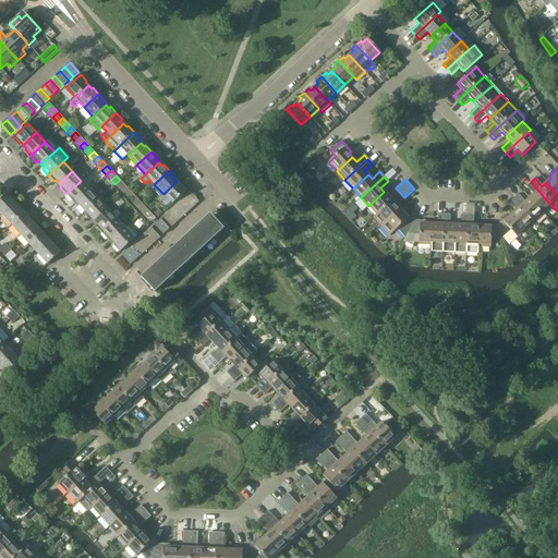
[(124,185),(120,180),(114,184),(119,190),(124,185)]
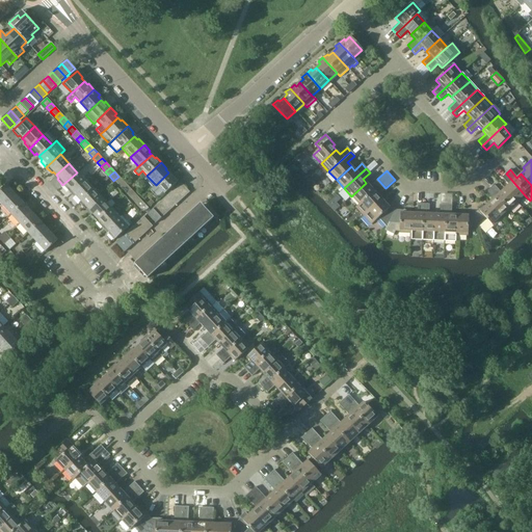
[(73,193),(85,181),(77,173),(62,185),(69,191),(70,190),(73,193)]
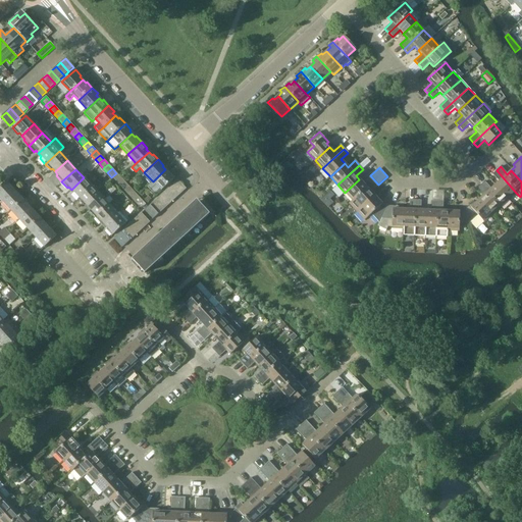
[(165,169),(153,181),(161,191),(175,177),(169,171),(168,172),(165,169)]
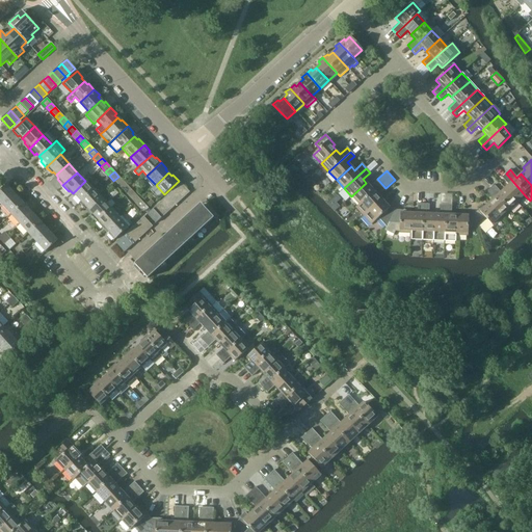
[(526,196),(506,174),(502,178),(508,185),(504,189),(517,204),(526,196)]
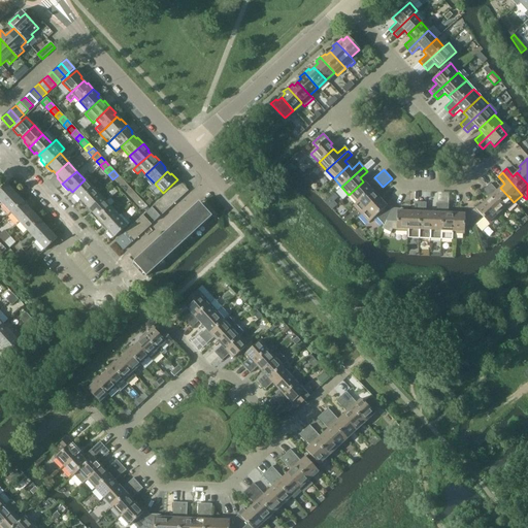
[(117,184),(122,179),(118,175),(112,179),(117,184)]
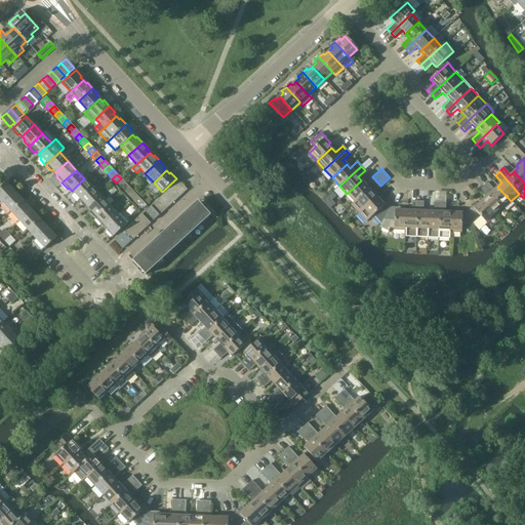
[(314,175),(308,182),(310,184),(316,177),(314,175)]
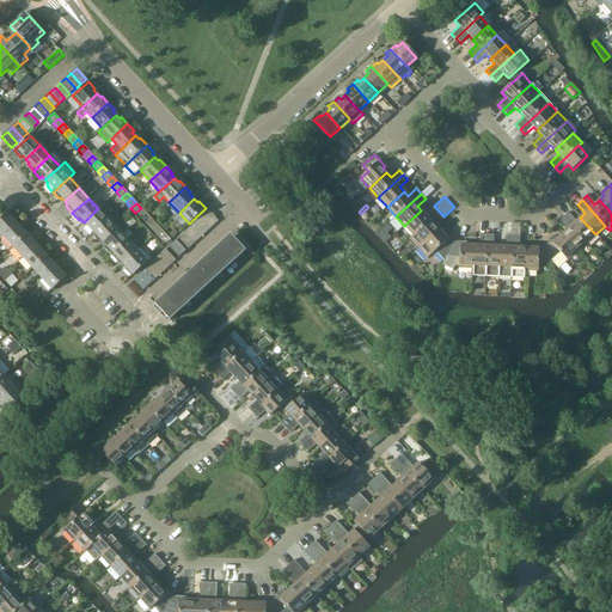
[(414,236),(439,213),(434,207),(426,215),(421,210),(404,226),(414,236)]
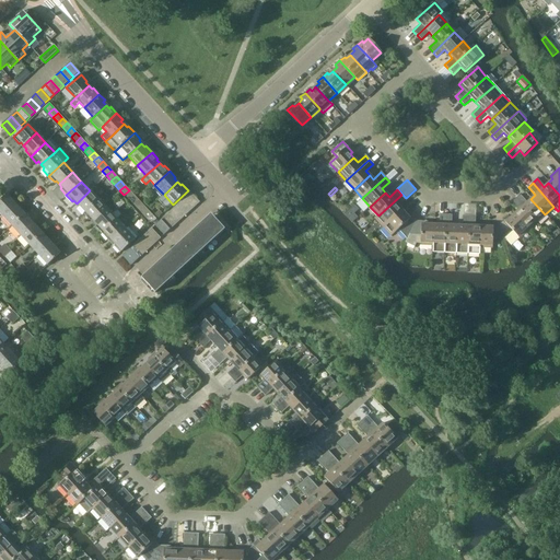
[(84,214),(98,200),(90,190),(77,203),(80,207),(78,208),(84,214)]
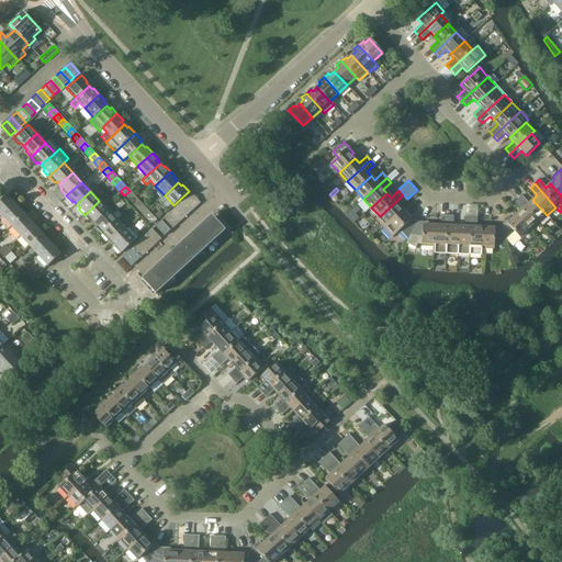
[(134,195),(130,191),(124,195),(130,201),(134,195)]
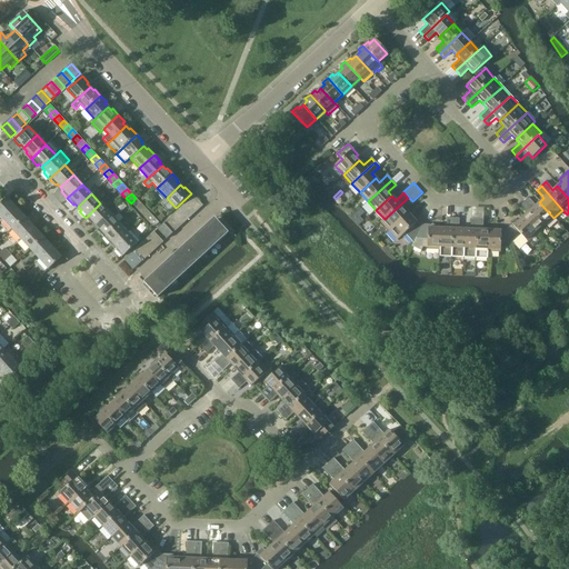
[(202,207),(193,197),(189,201),(198,210),(202,207)]
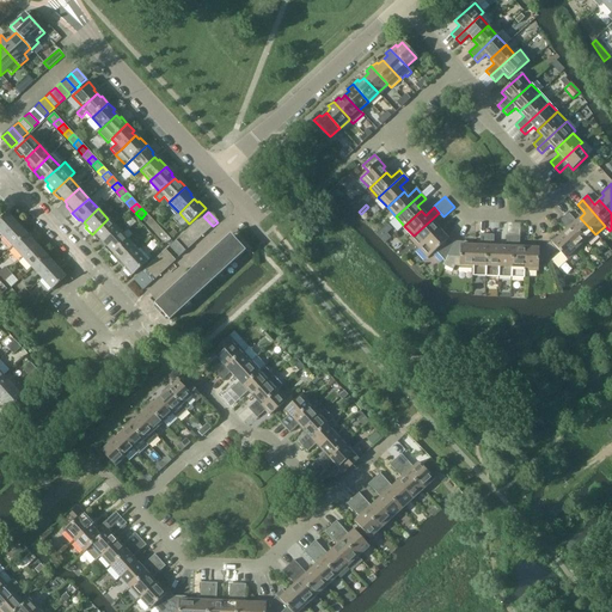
[(17,224),(7,213),(0,219),(0,233),(2,237),(17,224)]
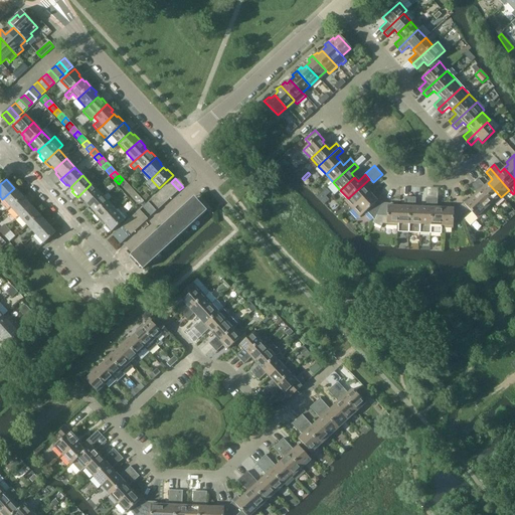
[(123,188),(127,184),(123,179),(119,184),(123,188)]
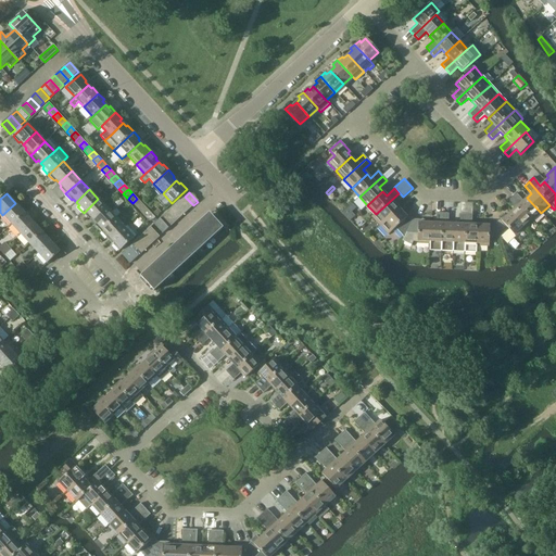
[(402,198),(399,193),(376,214),(371,217),(380,226),(399,209),(394,204),(402,198)]
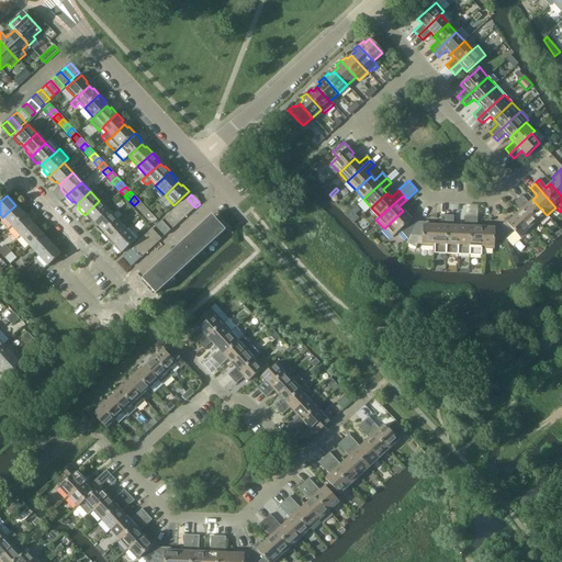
[(547,215),(532,200),(529,203),(521,195),(517,200),(539,223),(547,215)]
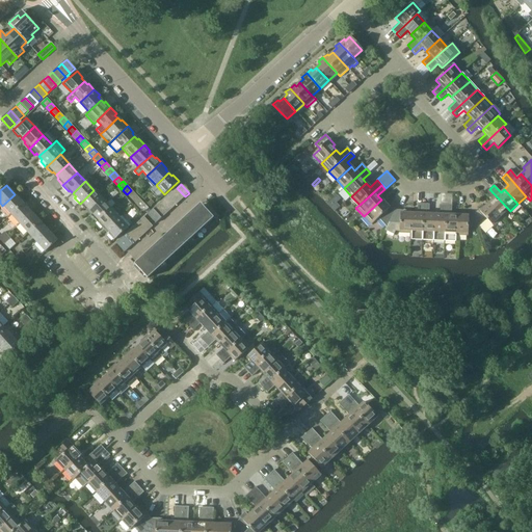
[(185,196),(177,188),(171,192),(180,202),(185,196)]
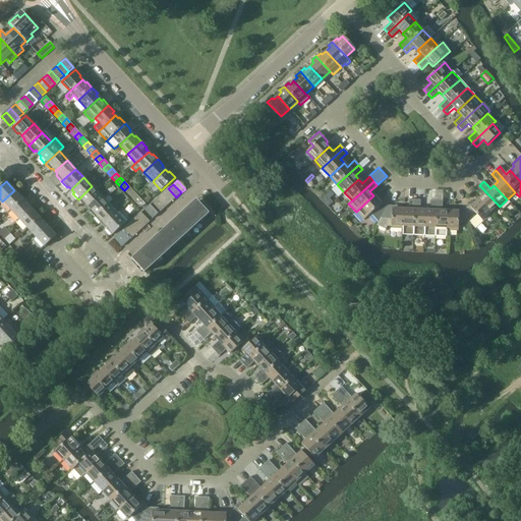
[(500,207),(479,185),(475,189),(481,196),(477,199),(491,214),(500,207)]
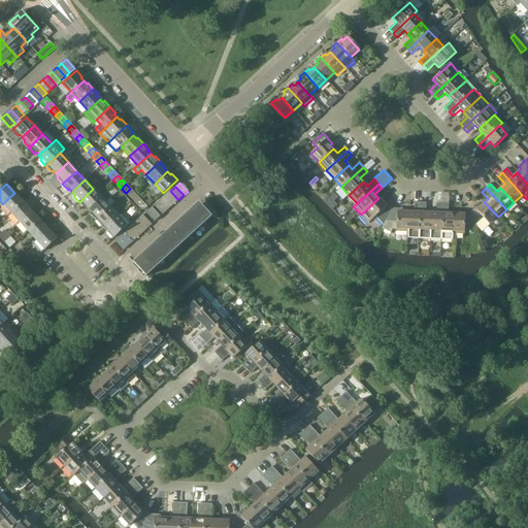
[(89,209),(102,198),(93,189),(79,202),(85,208),(86,206),(89,209)]
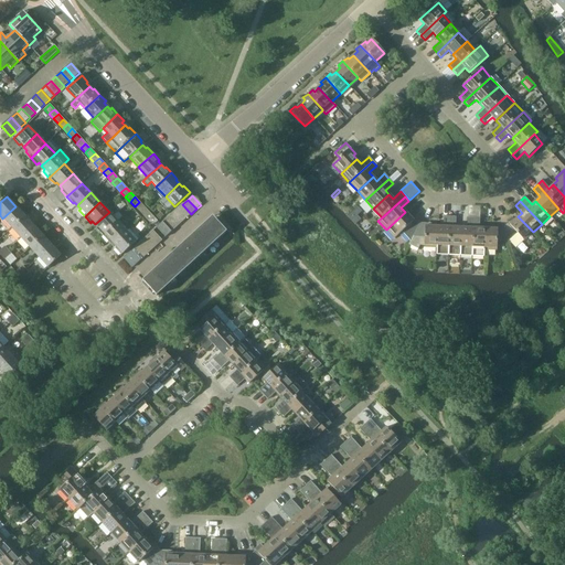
[(139,211),(144,206),(139,202),(135,206),(139,211)]
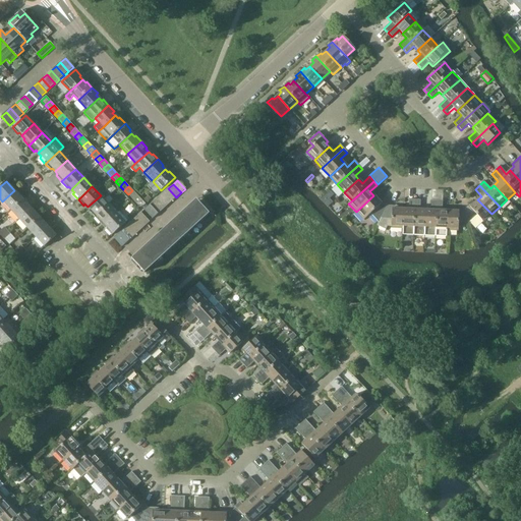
[(176,197),(168,188),(164,192),(172,201),(176,197)]
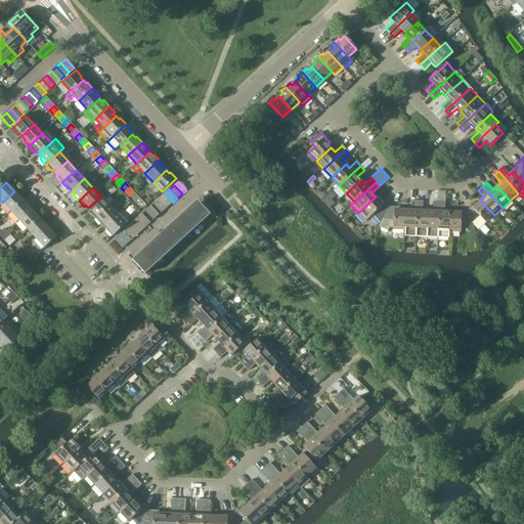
[(23,201),(14,191),(2,203),(10,212),(23,201)]
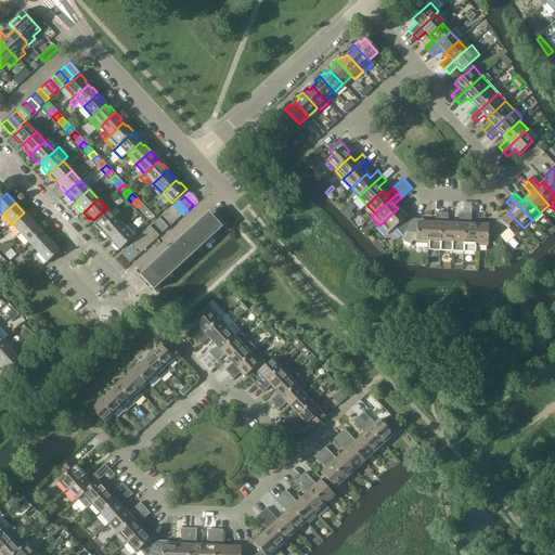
[(145,208),(141,203),(137,207),(141,213),(145,208)]
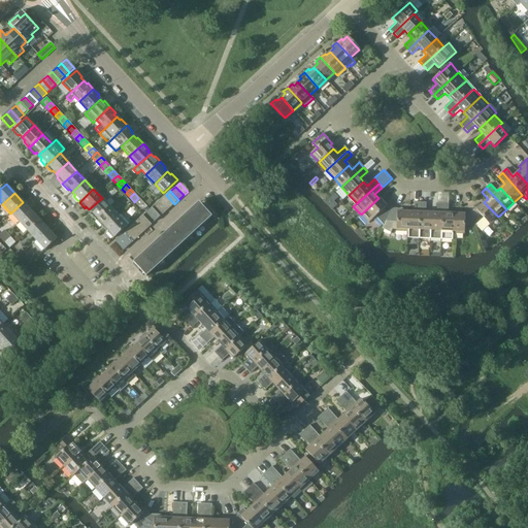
[(96,220),(110,207),(106,202),(110,198),(106,194),(102,198),(89,209),(92,212),(91,215),(96,220)]
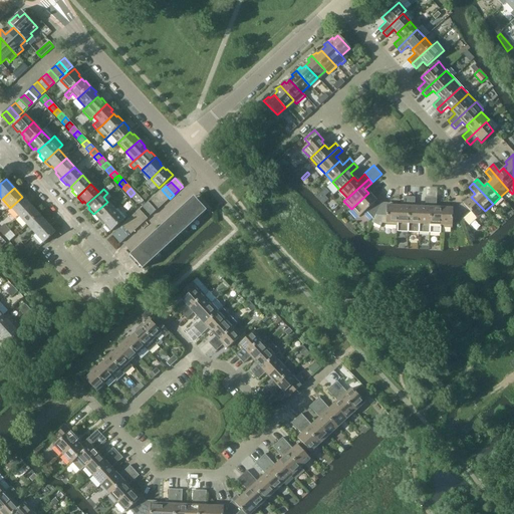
[(325,189),(316,197),(319,202),(329,193),(325,189)]
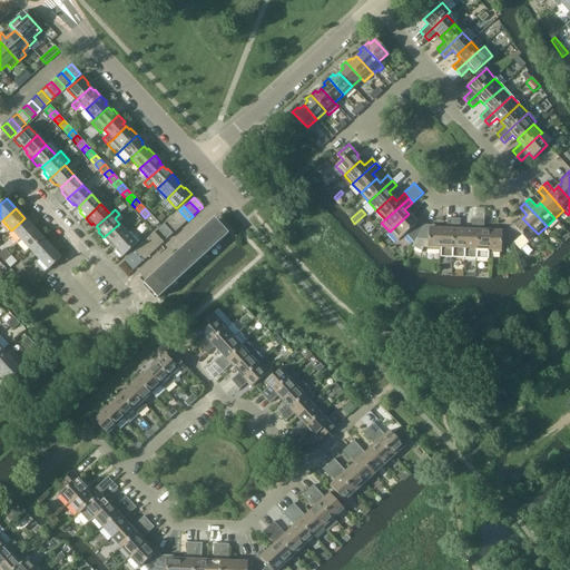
[(158,210),(155,215),(161,222),(165,217),(158,210)]
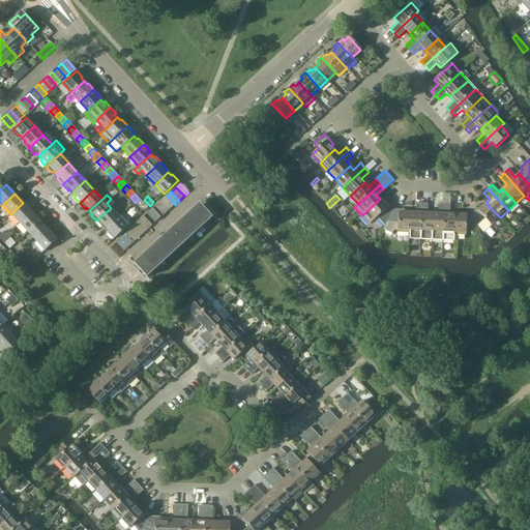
[(175,205),(167,196),(162,200),(170,209),(175,205)]
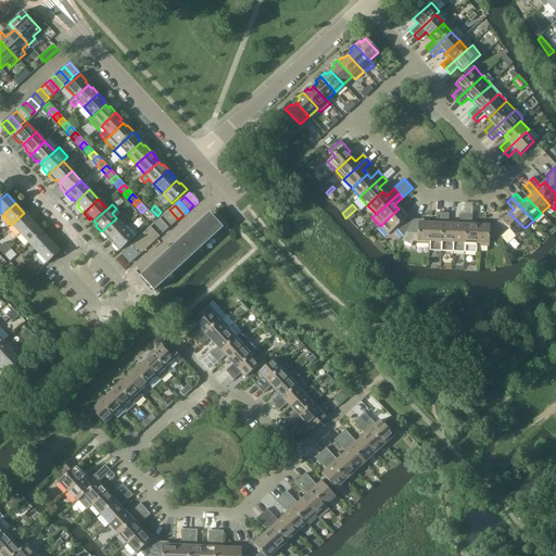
[(150,213),(146,209),(141,213),(146,217),(150,213)]
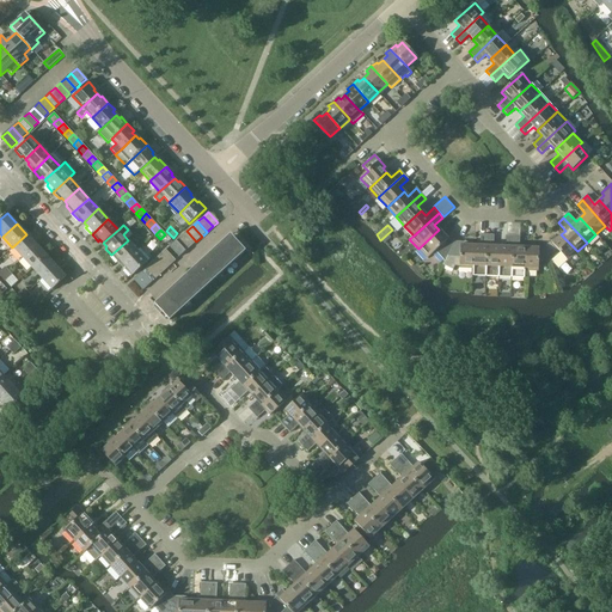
[(444,234),(439,230),(418,249),(427,258),(435,251),(445,262),(454,242),(445,232),(444,234)]
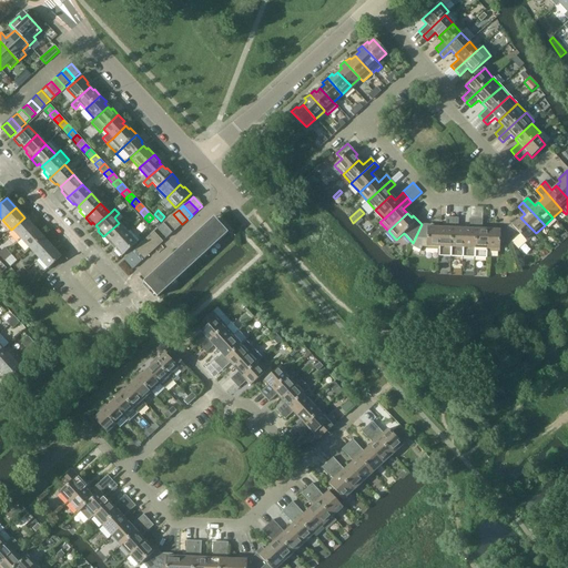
[(182,224),(173,214),(169,219),(178,229),(182,224)]
